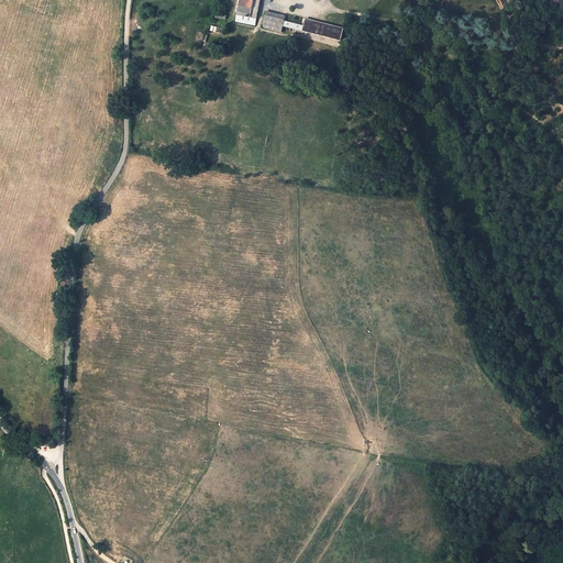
[(240,0),(236,14),(256,18),(260,0),(240,0)]
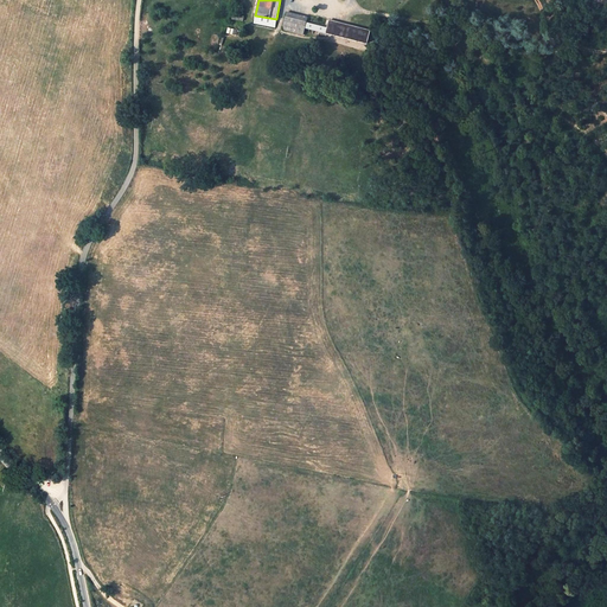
[(287,12),(285,20),(306,26),(306,23),(307,17),(287,12)]
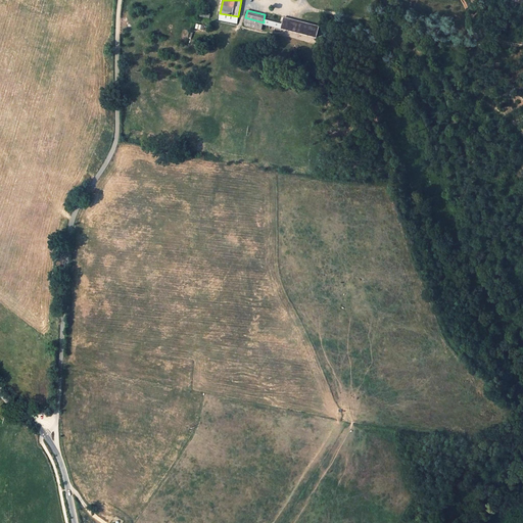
[(237,22),(238,16),(220,13),(219,19),(237,22)]
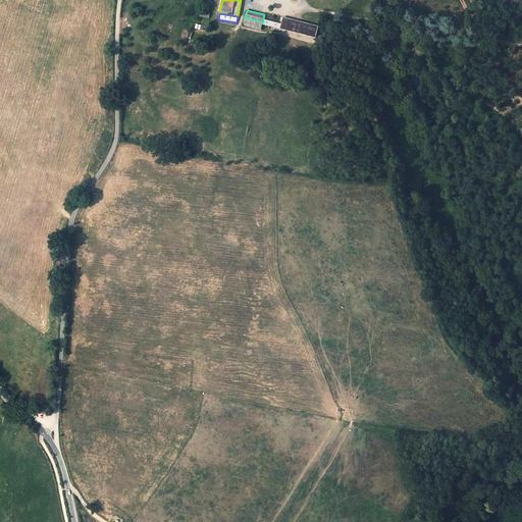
[(262,23),(280,29),(281,23),(263,19),(263,22),(245,17),(244,21),(245,25),(261,30),(262,23)]
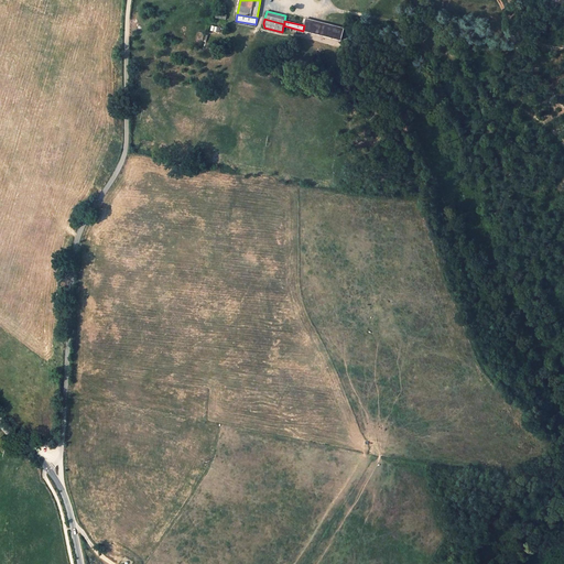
[(304,25),(303,31),(342,40),(345,29),(305,19),(304,25)]
